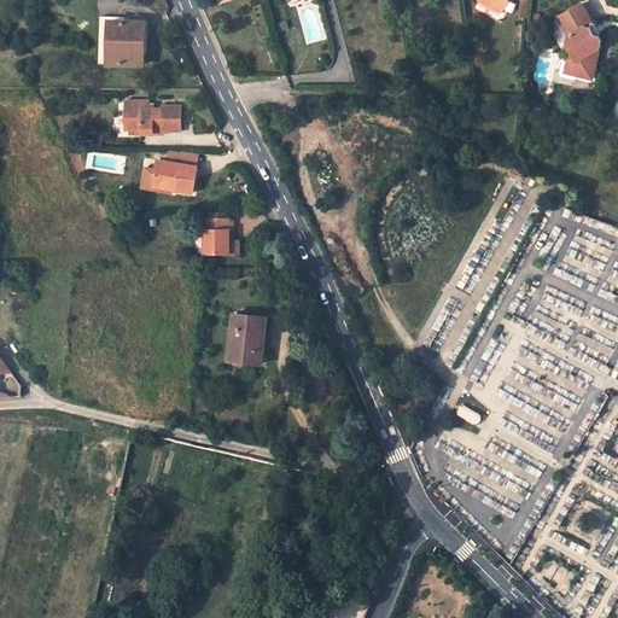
[(571,34),(577,44),(575,54),(581,57),(579,62),(595,66),(600,45),(599,41),(602,40),(602,36),(599,31),(595,30),(590,24),(590,21),(578,4),(559,19),(571,35),(571,34)]
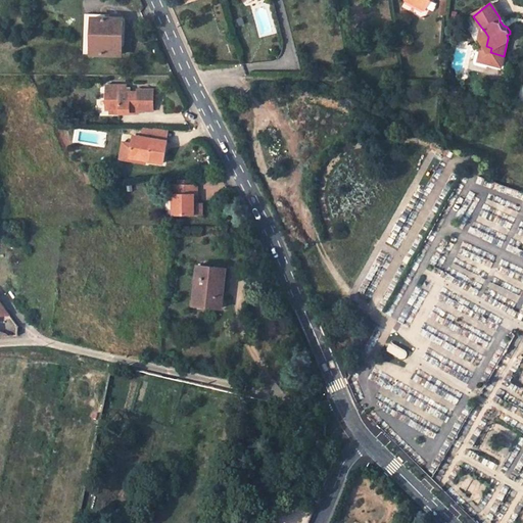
[(93,18),(86,17),(85,54),(92,54),(93,18)]
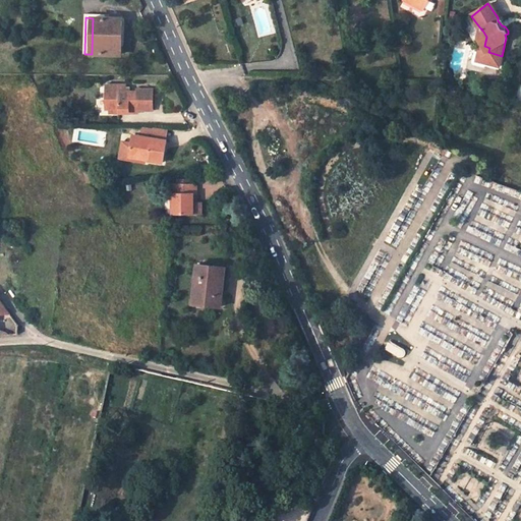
[(121,55),(123,18),(101,18),(93,18),(92,54),(121,55)]
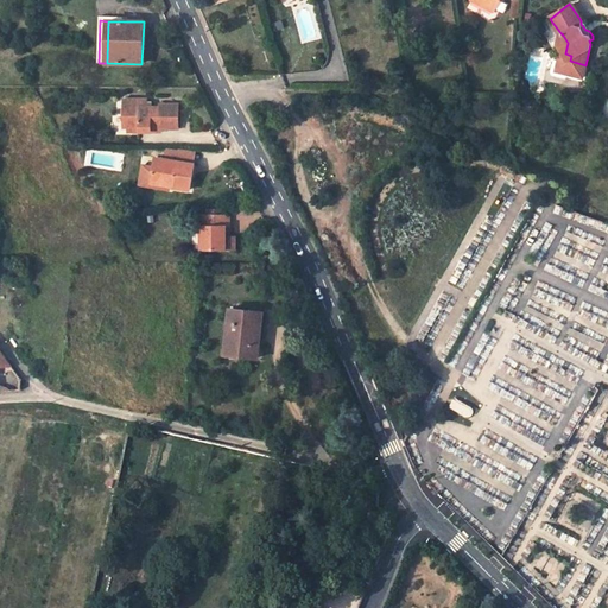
[(564,42),(557,68),(583,75),(586,65),(570,61),(571,56),(565,54),(568,43),(564,42)]
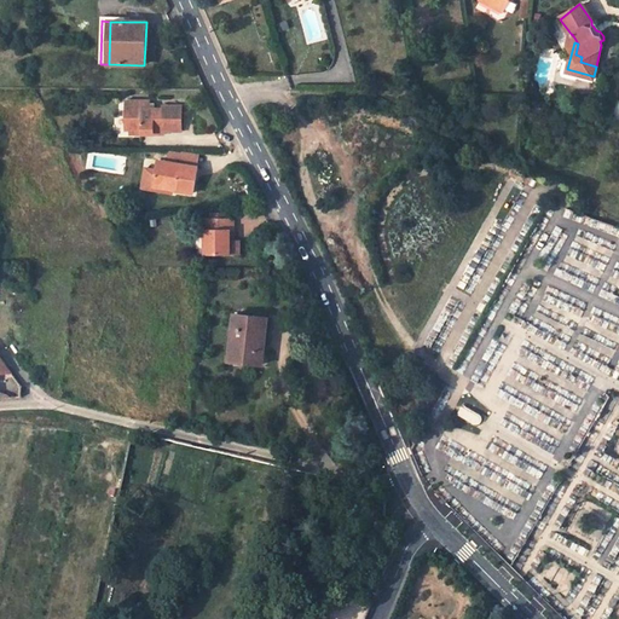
[(180,132),(181,106),(163,106),(163,109),(155,109),(150,109),(150,104),(150,102),(127,100),(126,129),(131,129),(142,131),(142,134),(163,134),(163,132),(180,132)]
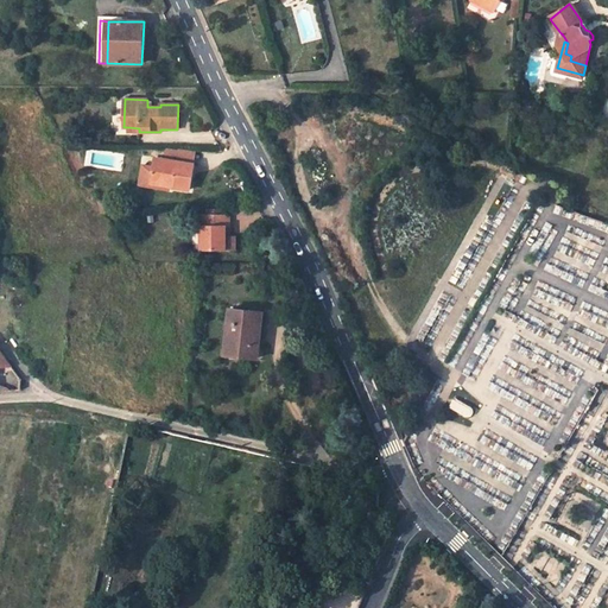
[(190,189),(194,164),(156,157),(152,179),(169,182),(169,185),(190,189)]
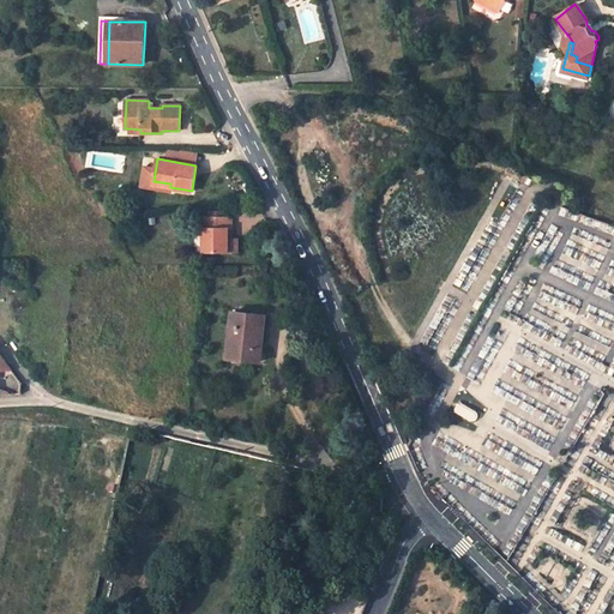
[(230,217),(204,216),(204,252),(238,252),(238,238),(228,238),(228,228),(230,228),(230,217)]
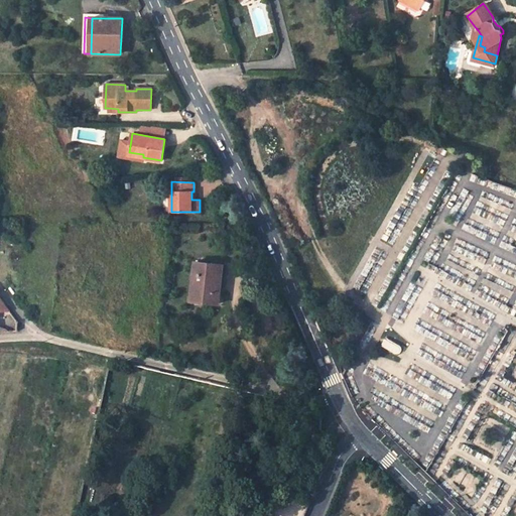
[(223,264),(196,261),(191,296),(207,298),(206,302),(219,304),(223,264)]
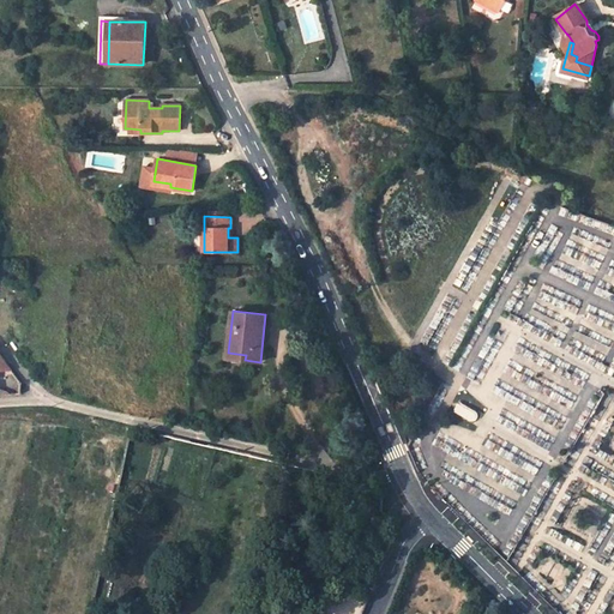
[(0,371),(6,371),(6,374),(14,374),(0,355),(0,371)]
